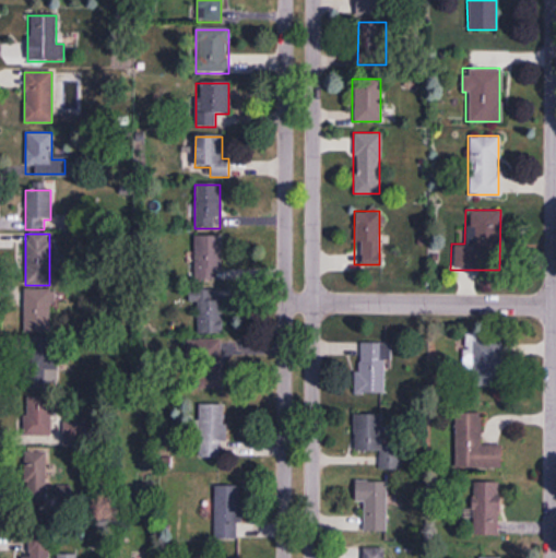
[(193,281),(220,281),(220,236),(193,236),(193,281)]
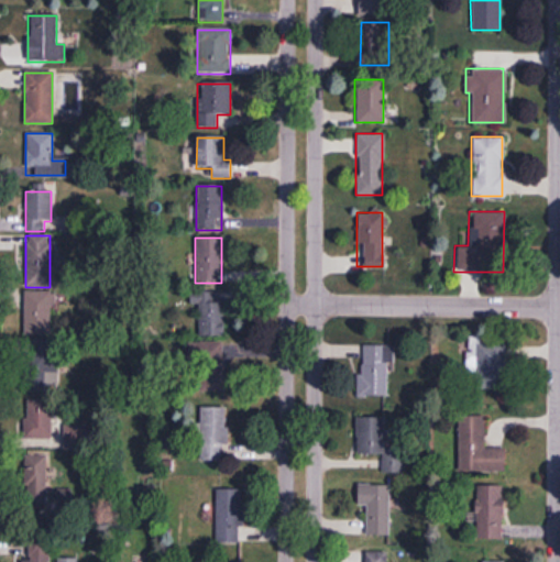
[(24,335),(50,335),(50,293),(24,293),(24,335)]
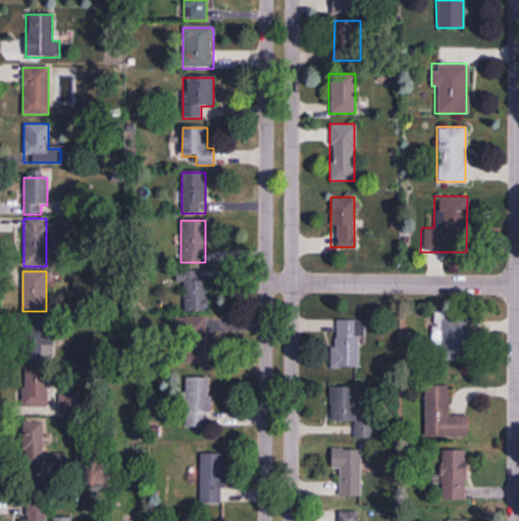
[(185,313),(207,313),(207,279),(197,279),(197,272),(185,272),(185,313)]
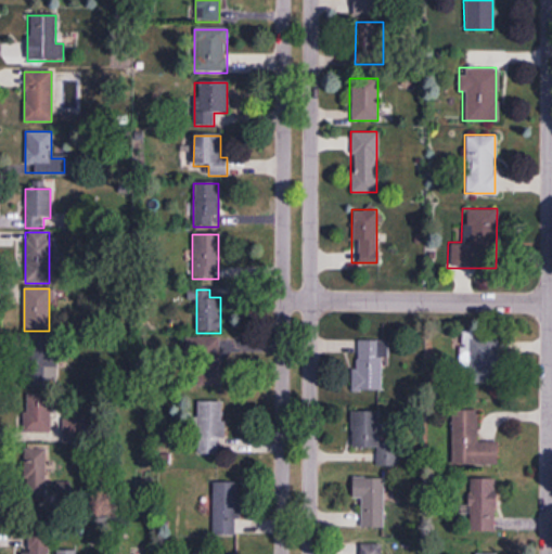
[(496,332),(459,332),(459,370),(465,370),(465,383),(496,383),(496,332)]
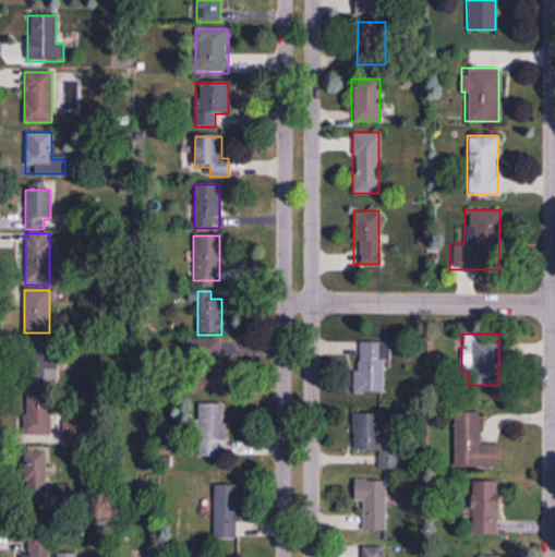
[(23,388),(56,388),(56,339),(23,339),(23,388)]
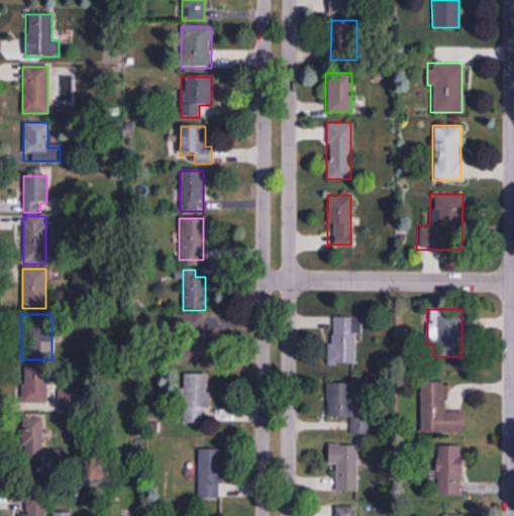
[(177,315),(177,359),(205,359),(205,315),(177,315)]
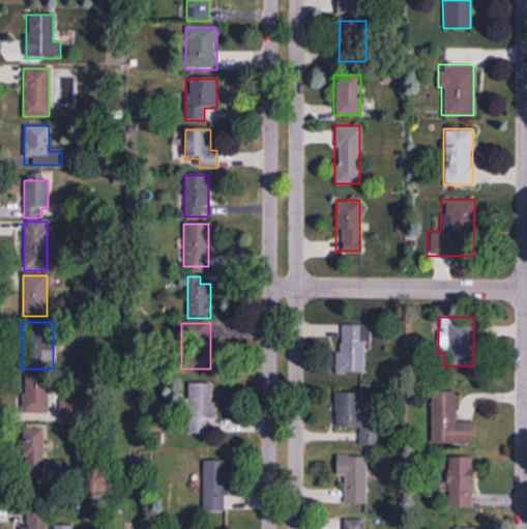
[(334,373),(367,373),(366,324),(333,324),(334,373)]
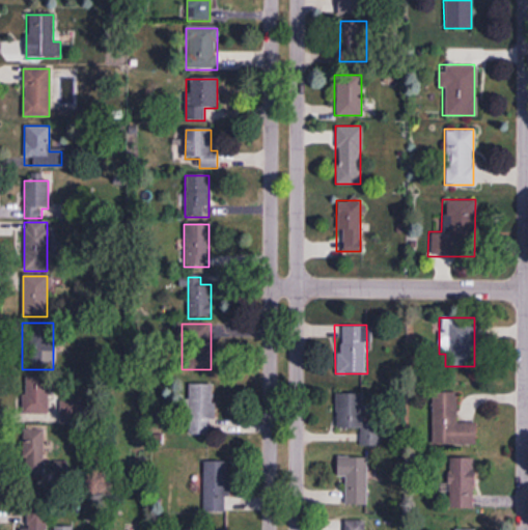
[(23,416),(57,416),(57,400),(56,400),(56,379),(23,379),(23,416)]
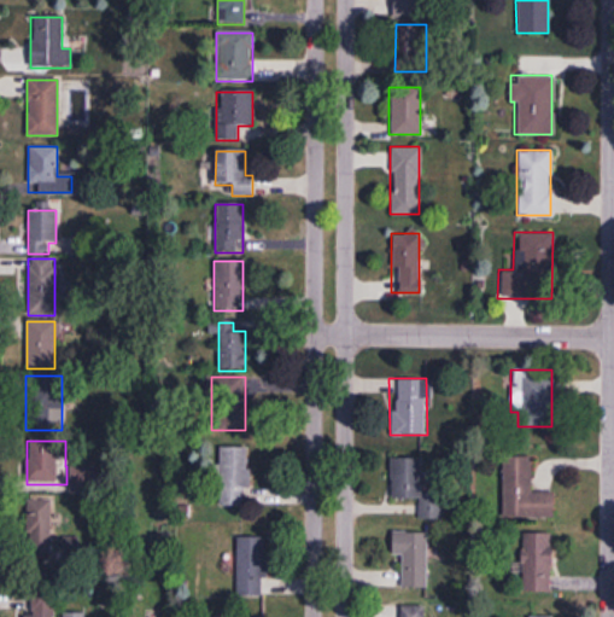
[(220,449),(220,508),(247,508),(247,449),(220,449)]
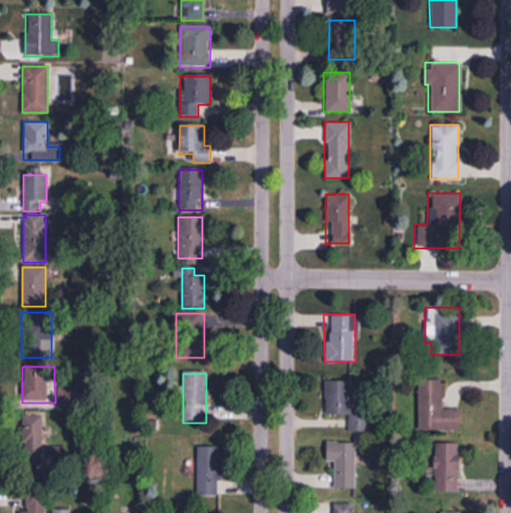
[(416,429),(459,430),(459,409),(441,409),(441,378),(417,378),(416,429)]
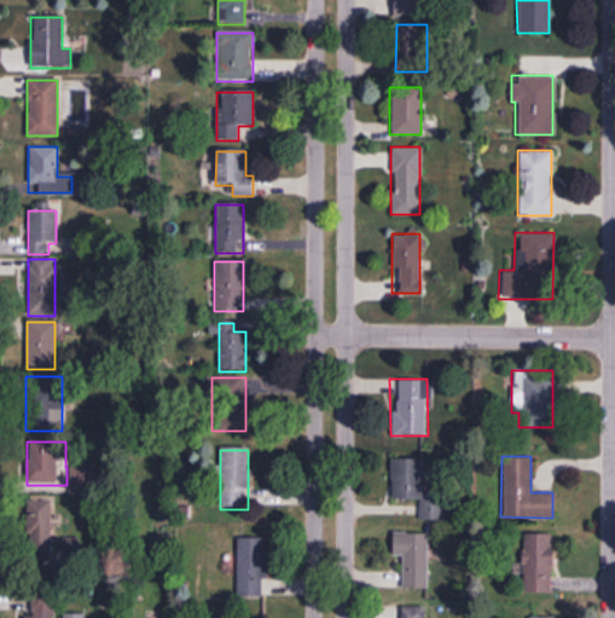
[(388,458),(387,502),(417,502),(416,518),(439,518),(440,486),(421,485),(422,458),(388,458)]
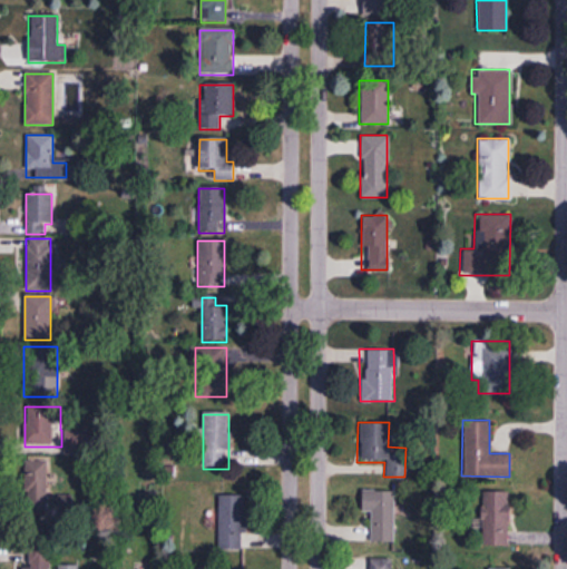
[(65,455),(80,455),(80,433),(65,433),(65,455)]
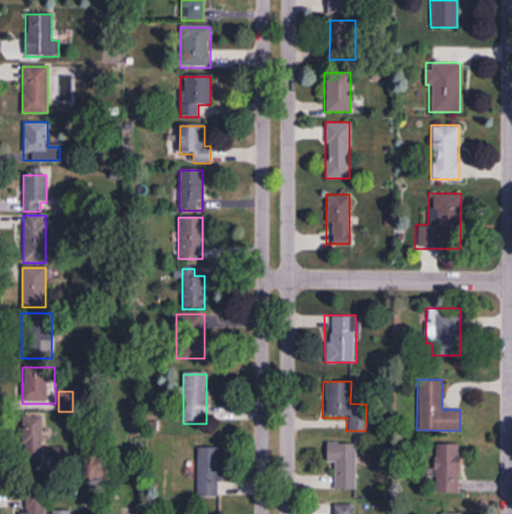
[(41,417),(22,417),(22,465),(41,465),(41,417)]
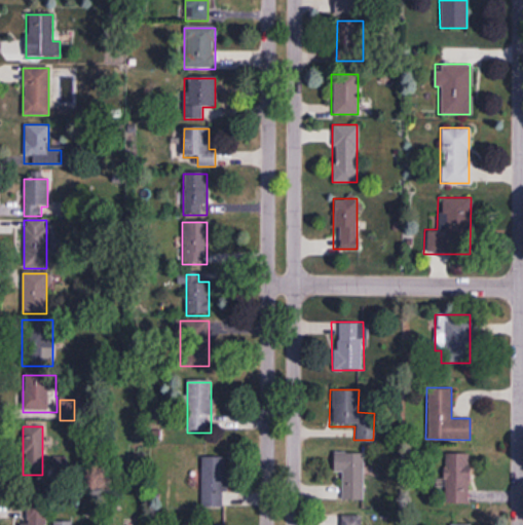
[(362,451),(332,451),(332,472),(339,472),(339,498),(362,498),(362,451)]
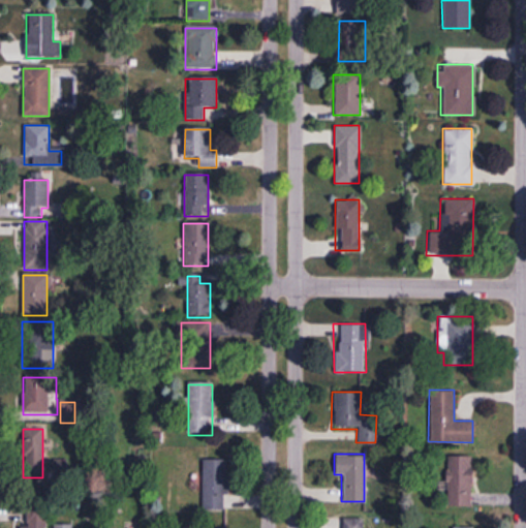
[(472,506),(471,456),(455,456),(455,467),(444,467),(444,479),(437,479),(437,506),(472,506)]
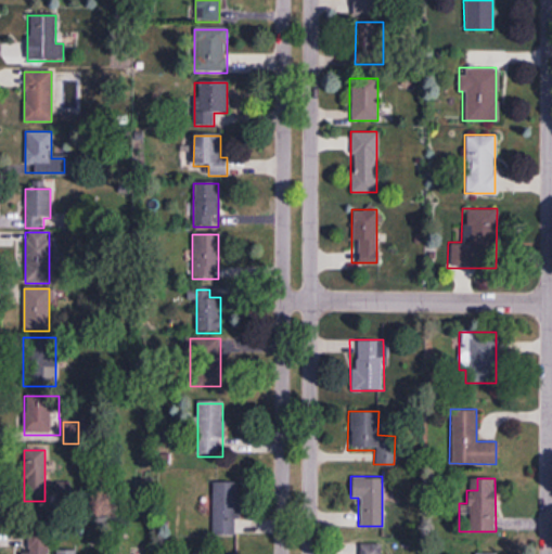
[(213,484),(213,536),(236,536),(236,484),(213,484)]
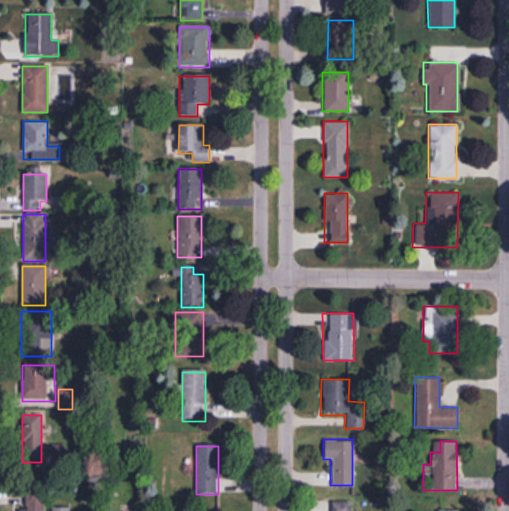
[(43,510),(44,491),(26,491),(25,510),(43,510)]
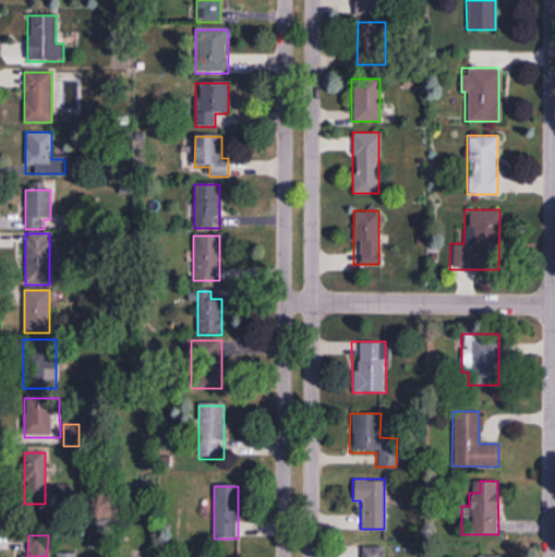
[(354,556),(379,556),(381,546),(354,546),(354,556)]
